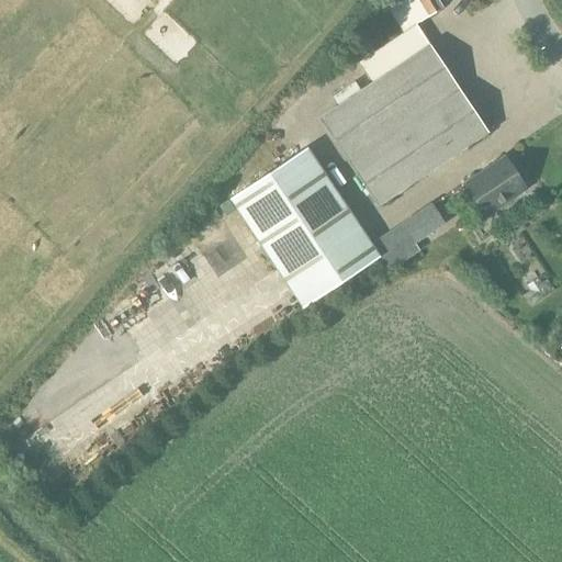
[(404,0),(390,10),(404,34),(415,25),(444,9),(437,0),(404,0)]
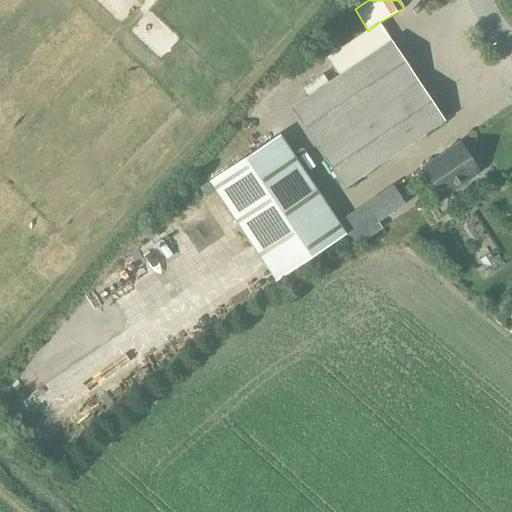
[(339,76),(290,109),(344,189),(444,121),(378,23),(368,31),(327,58),(339,76)]
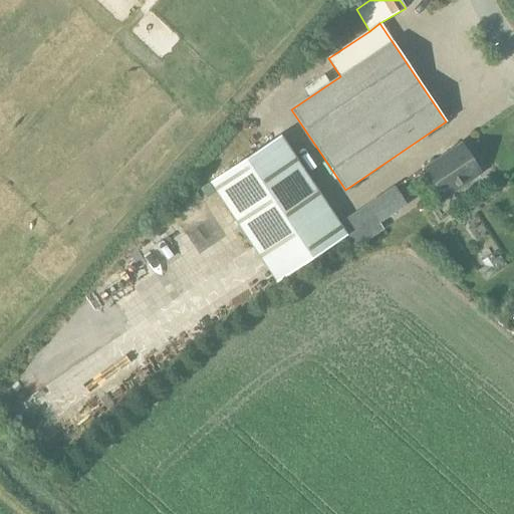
[(210,181),(276,281),(346,235),(279,135),(210,181)]
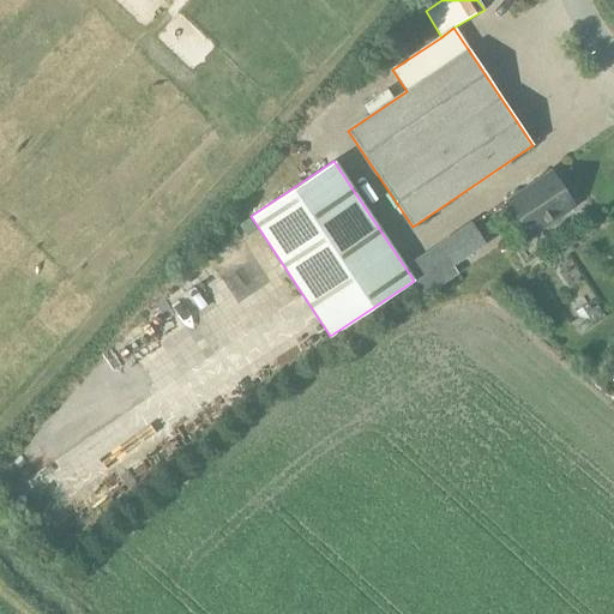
[(507,204),(529,236),(573,206),(552,174),(507,204)]
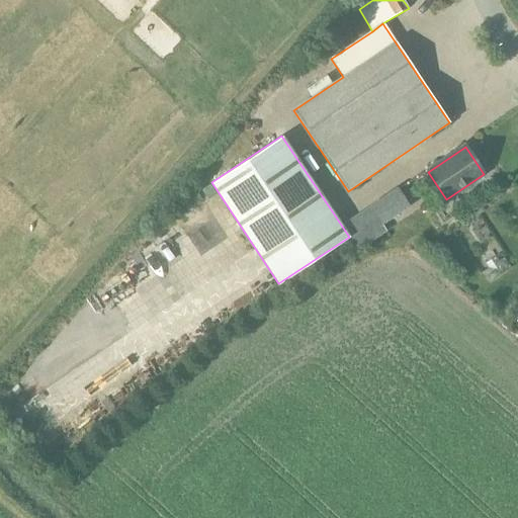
[(371,210),(379,223),(392,213),(383,202),(371,210)]
